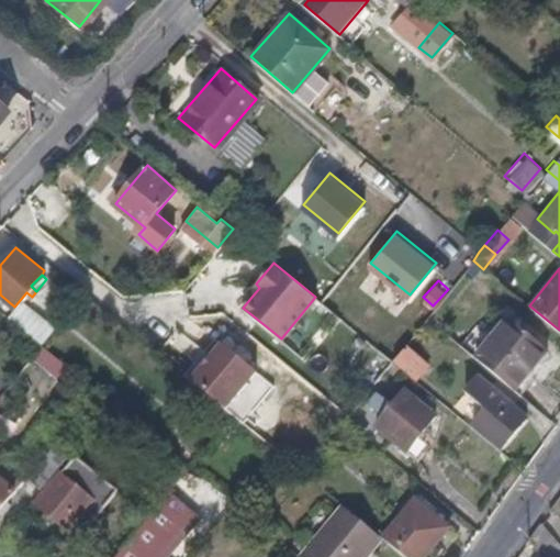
[(253,296),(259,288),(256,283),(248,292),(253,296)]
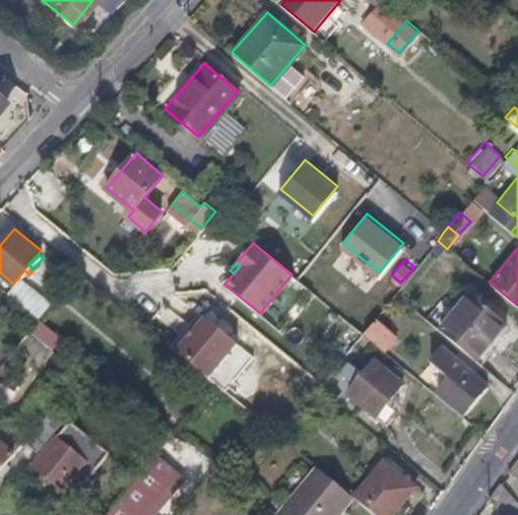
[(507,323),(472,295),(440,335),(446,340),(475,363),(507,323)]
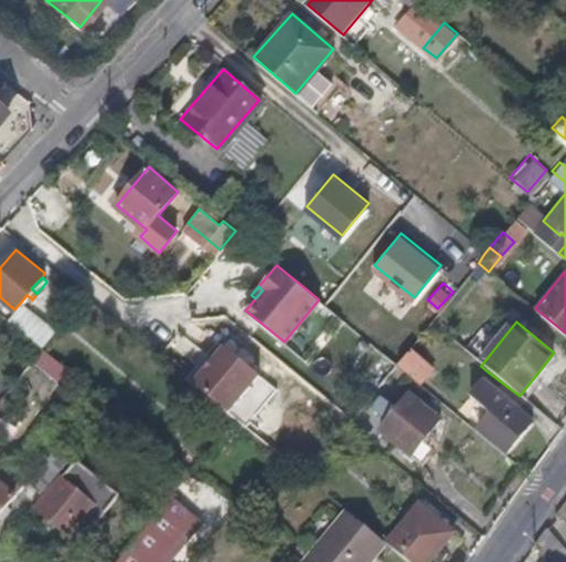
[(475,346),(461,335),(453,345),(475,361),(479,355),(474,349),(475,346)]
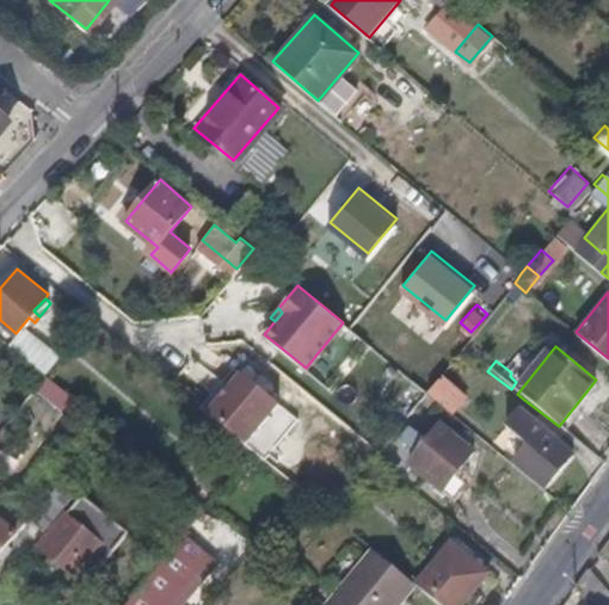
[(245,443),(278,402),(241,371),(208,412),(245,443)]
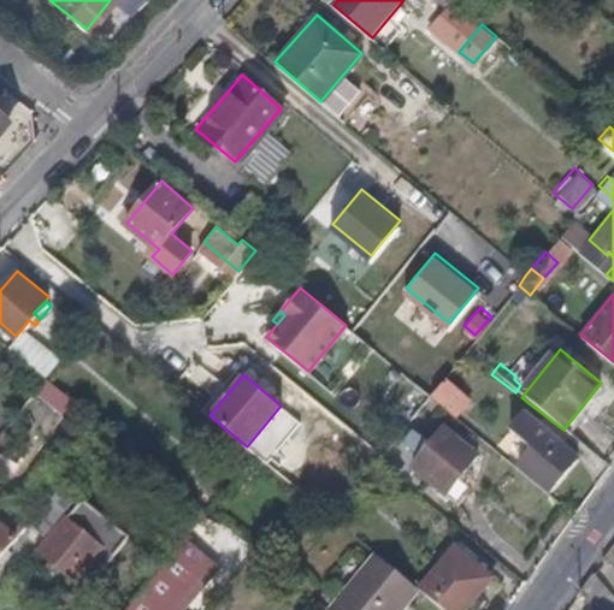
[(450,415),(462,397),(441,380),(429,395),(426,397),(450,415)]
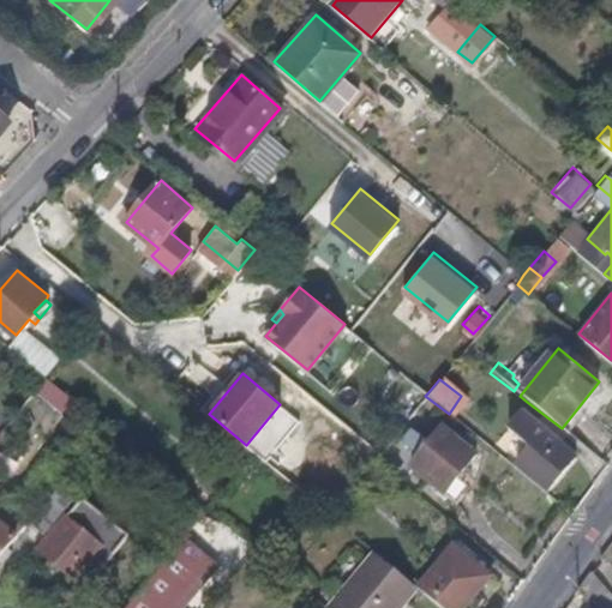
[(81,402),(64,389),(54,401),(70,415),(81,402)]
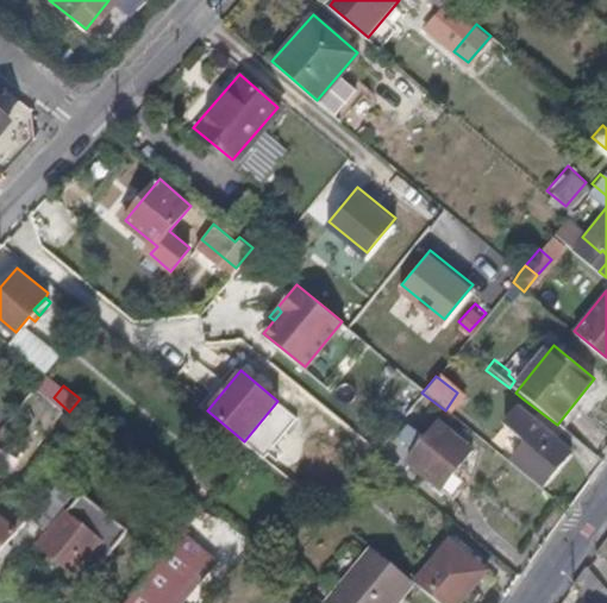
[(445,410),(421,393),(415,401),(437,418),(445,410)]
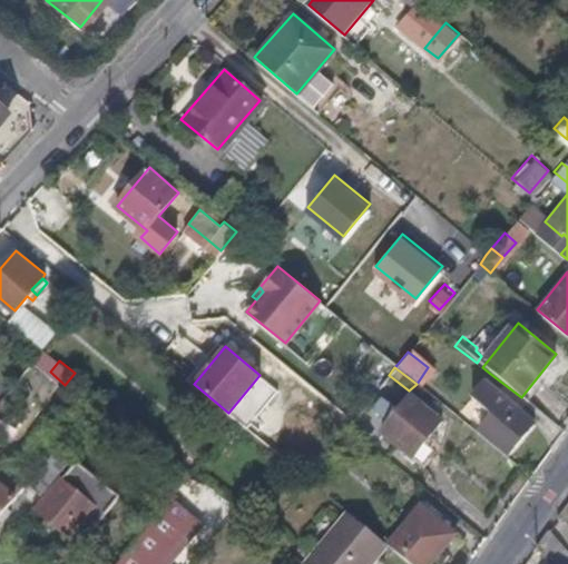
[(536,421),(486,381),(473,398),(493,415),(482,429),(511,454),(536,421)]
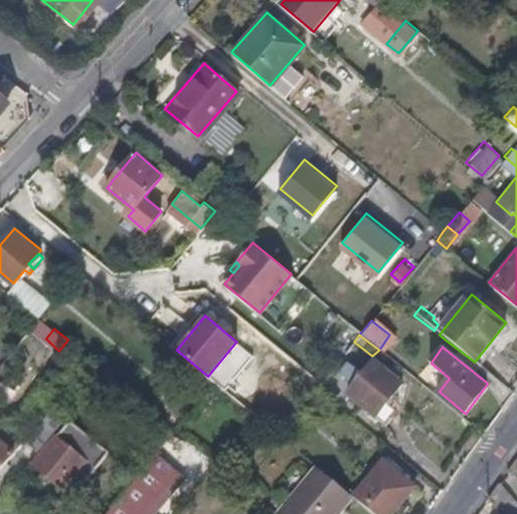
[(388,402),(403,383),(374,360),(362,376),(355,371),(347,380),(354,386),(348,395),(384,425),(396,409),(388,402)]
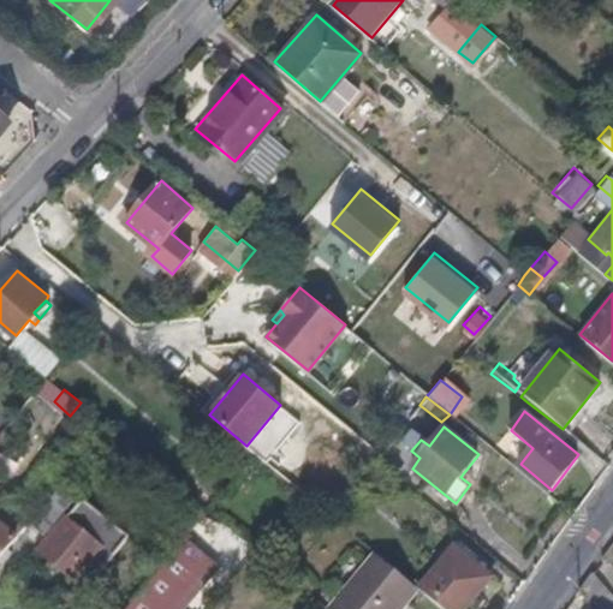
[(59,508),(79,482),(70,475),(49,500),(59,508)]
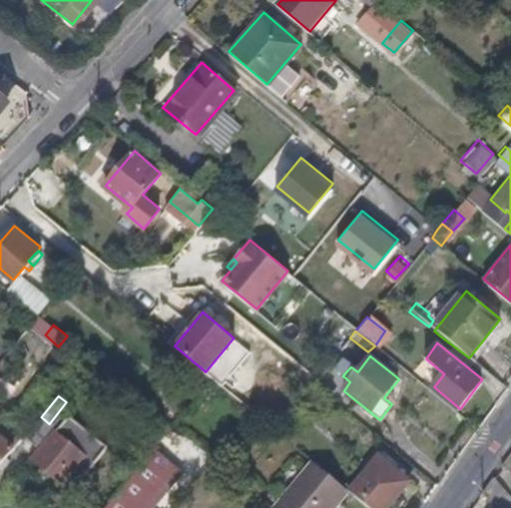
[(85,467),(104,441),(66,411),(30,456),(59,479),(75,459),(85,467)]
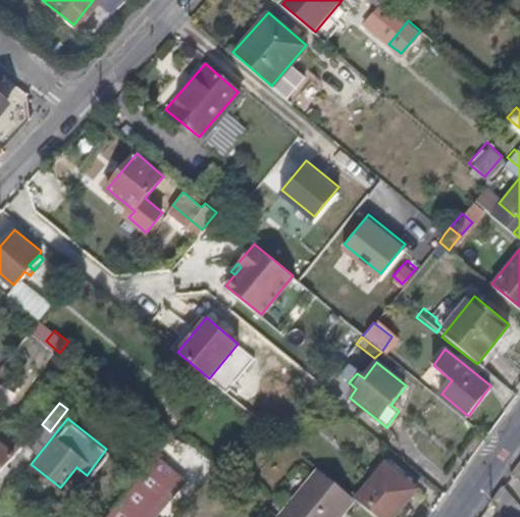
[(34,452),(50,431),(42,424),(40,422),(23,444),(34,452)]
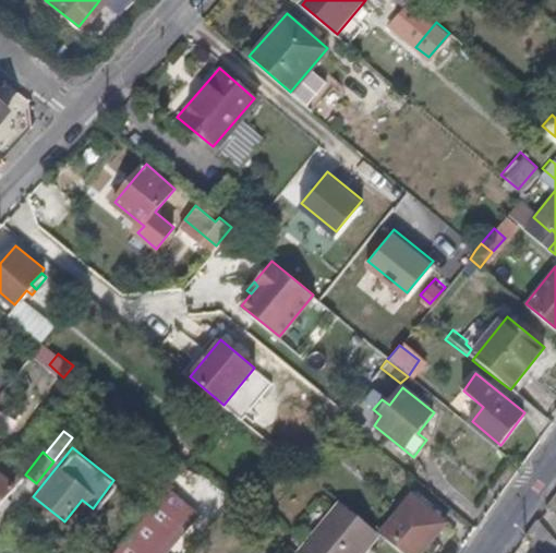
[(0,499),(20,475),(0,457),(0,499)]
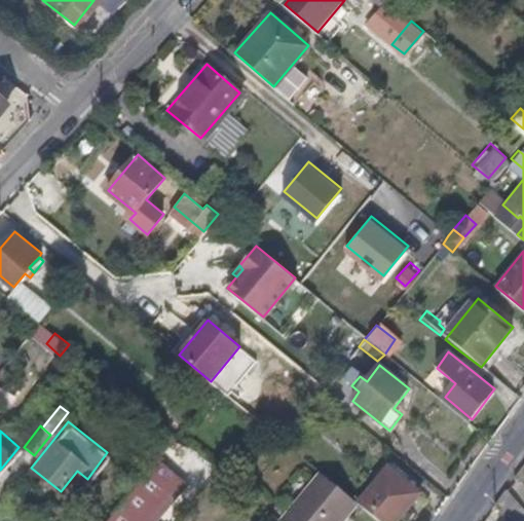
[(146,520),(180,480),(185,484),(198,467),(186,456),(171,473),(156,461),(145,475),(107,520),(146,520)]
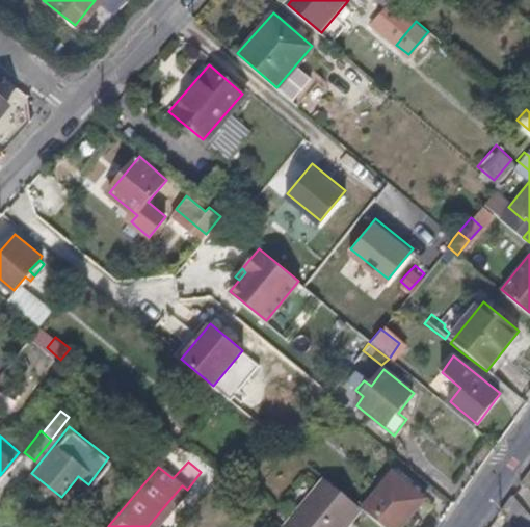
[(399,526),(424,497),(392,471),(362,508),(385,526),(399,526)]
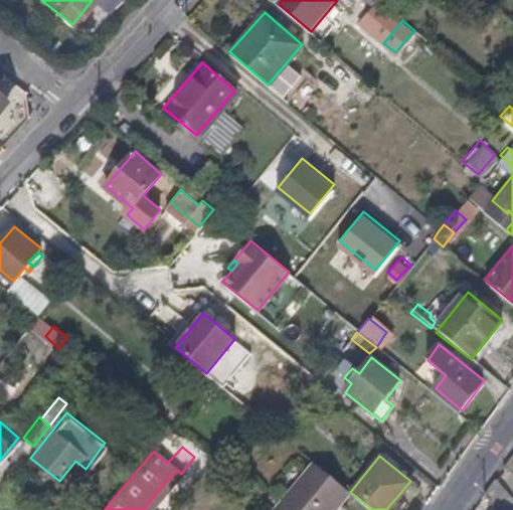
[(512,456),(502,467),(512,478),(512,456)]
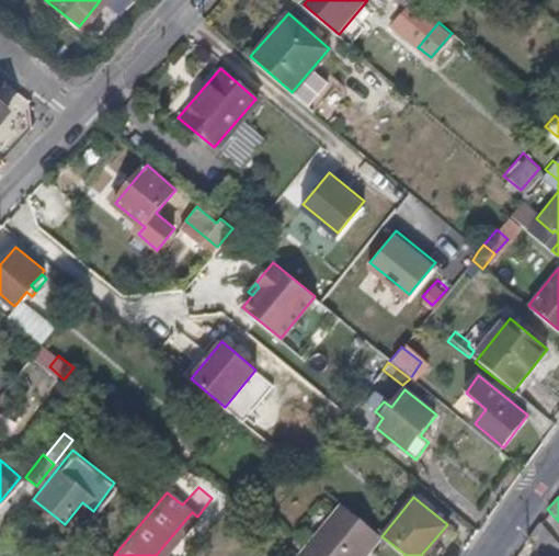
[(300,555),(365,555),(381,536),(341,502),(299,554),(300,555)]
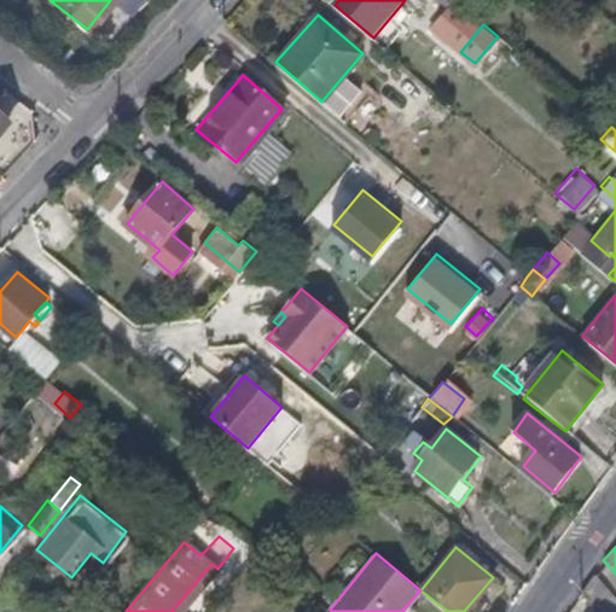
[(181,611),(218,569),(211,564),(172,611),(181,611)]
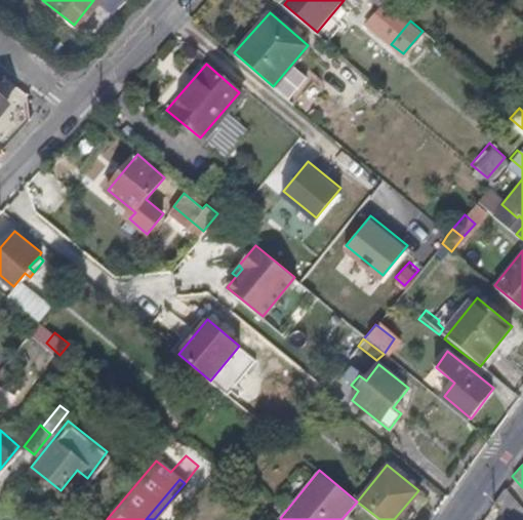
[(517,519),(522,515),(522,498),(509,483),(499,494),(497,498),(508,512),(514,519),(517,519)]
